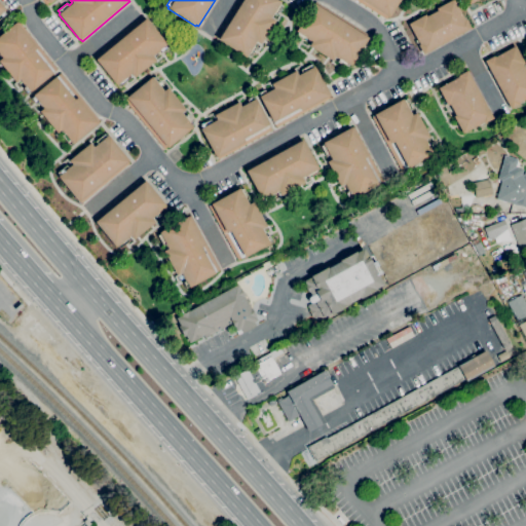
[(250,57),(247,55),(246,57),(218,39),(218,38),(216,37),(238,0),(275,0),(279,2),(278,4),(282,5),(275,15),(273,13),(270,17),(274,21),(260,44),(256,41),(253,45),(256,47),(250,57)]
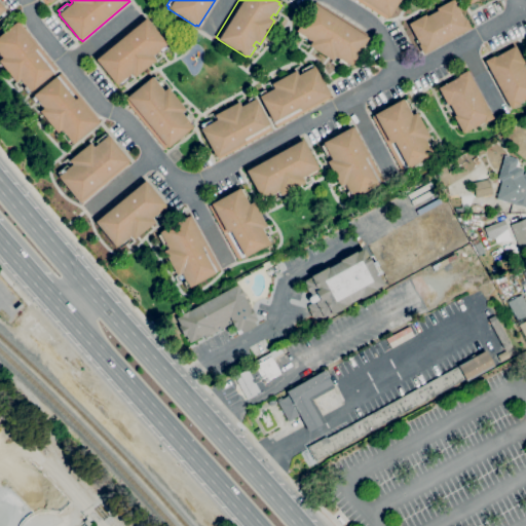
[(386,19),(355,0),(399,0),(388,17),(387,16),(386,19)]
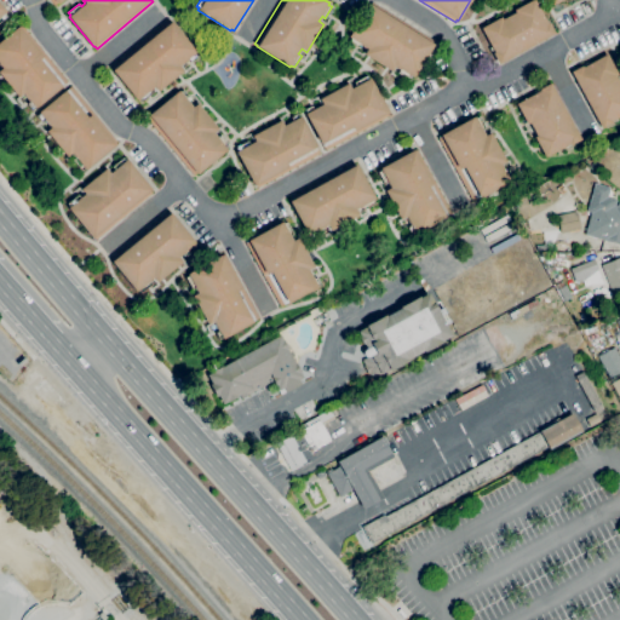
[(499,64),(493,52),(494,52),(481,28),(501,17),(503,19),(516,12),(515,10),(532,0),(534,0),(547,23),(549,22),(555,33),(499,64)]
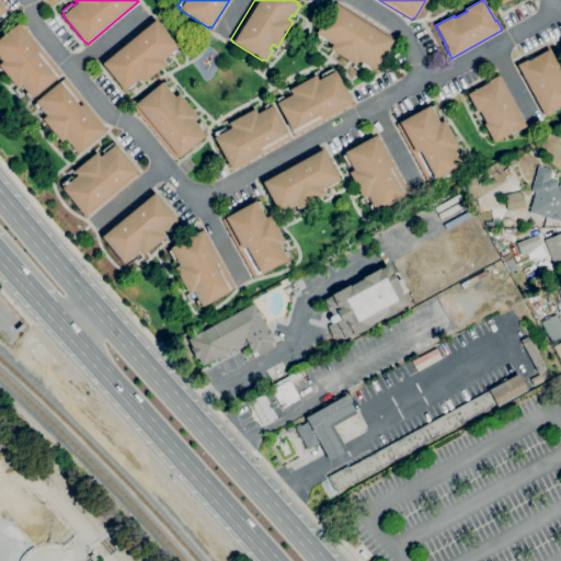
[(370,72),(359,66),(362,63),(357,59),(354,65),(329,48),(332,44),(327,41),(325,44),(315,37),(317,35),(316,34),(334,3),(392,41),(374,70),(371,69),(370,72)]
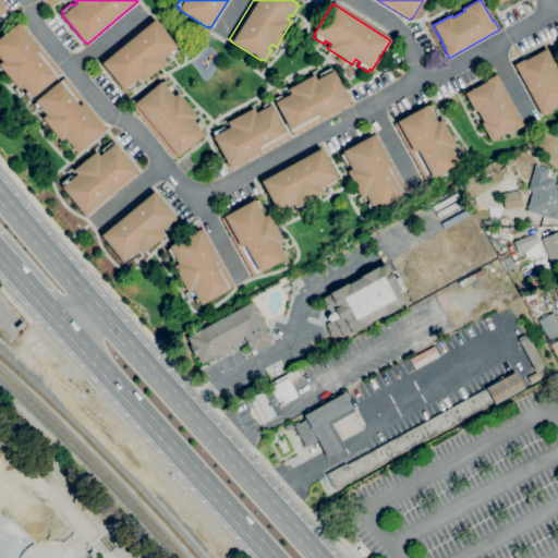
[(126,92),(124,89),(123,91),(101,63),(154,20),(177,47),(176,48),(178,51),(168,59),(166,56),(161,59),(165,63),(142,82),(138,77),(134,82),(136,84),(126,92)]
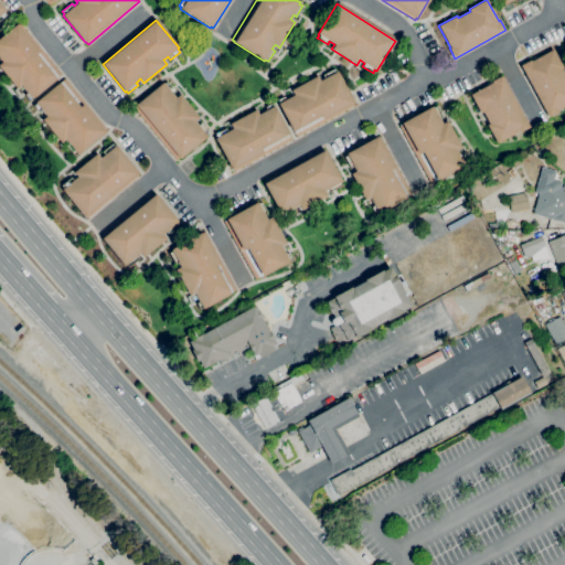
[(29,100),(24,95),(27,93),(21,85),(17,88),(0,67),(0,63),(2,62),(0,60),(0,36),(17,23),(40,51),(36,53),(57,78),(32,98),(31,97),(29,100)]
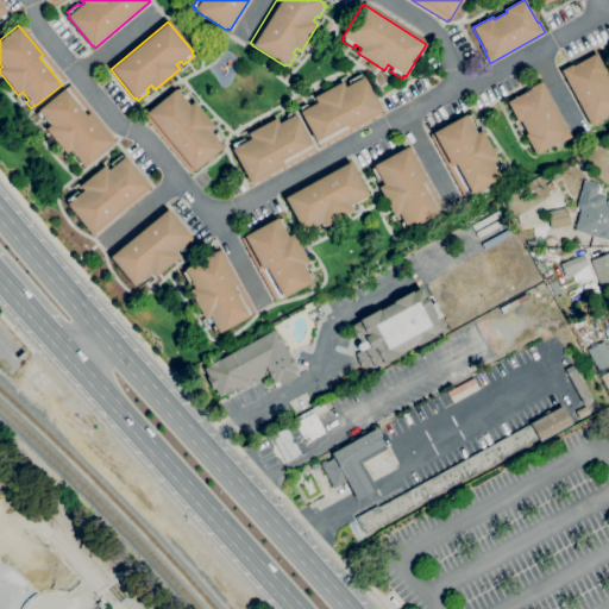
[(591,125),(562,70),(572,64),(573,66),(596,54),(607,73),(604,74),(608,82),(608,113),(601,118),(602,120),(591,125)]
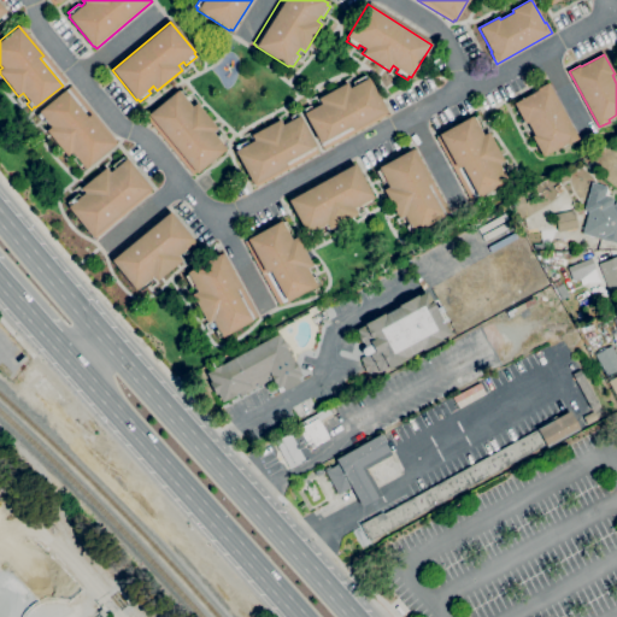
[(324,150),(323,147),(322,147),(304,113),(305,112),(303,110),(310,105),(311,109),(321,104),(317,99),(346,82),(350,88),(354,86),(352,82),(364,76),(366,78),(368,77),(387,112),(386,112),(387,115),(324,150)]
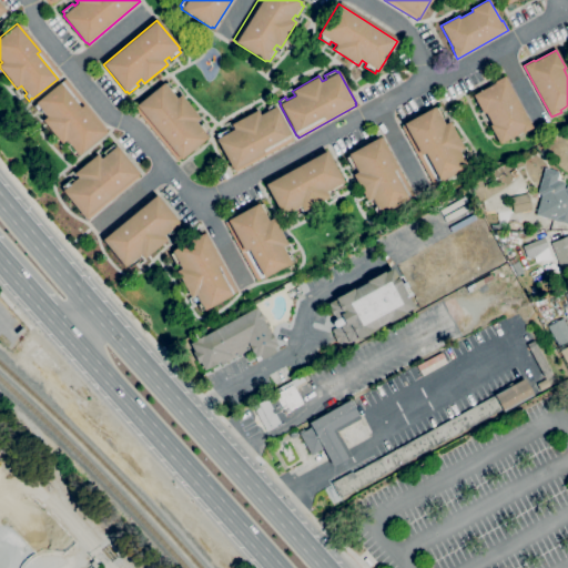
[(499,144),(489,125),(492,124),(485,112),(483,113),(473,95),(495,83),(494,81),(504,75),(533,128),(523,133),(521,132),(499,144)]
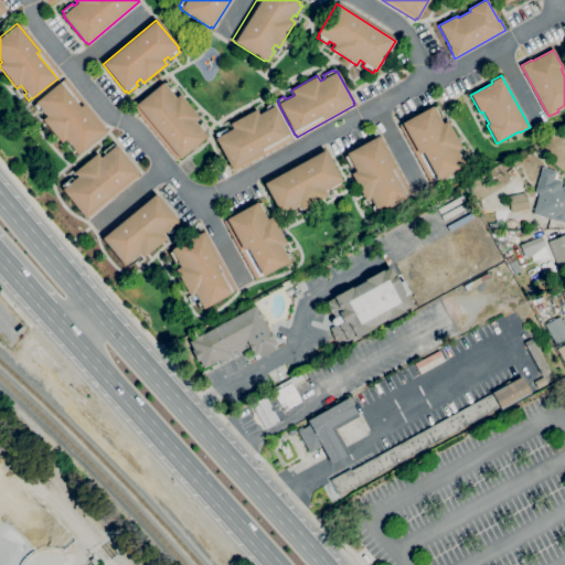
[(78,155),(75,151),(73,155),(65,146),(68,144),(65,139),(61,142),(42,119),(46,116),(41,109),(38,112),(33,106),(35,104),(35,103),(60,82),(81,106),(83,104),(106,131),(78,155)]
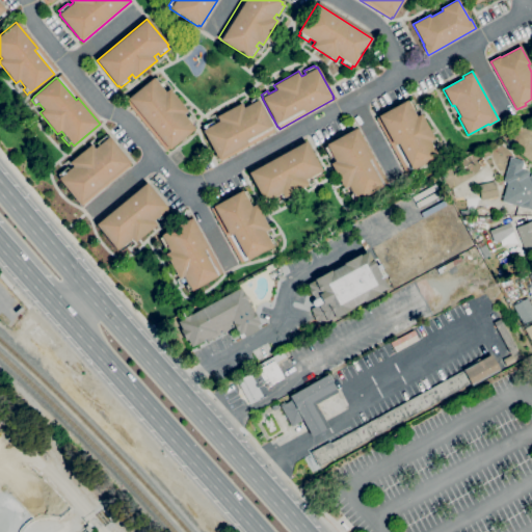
[(166,151),(126,102),(128,100),(128,99),(153,78),(154,79),(157,78),(164,86),(161,88),(165,92),(169,88),(187,110),(183,113),(186,117),(188,115),(195,125),(193,127),(194,128),(169,150),(168,149),(166,151)]
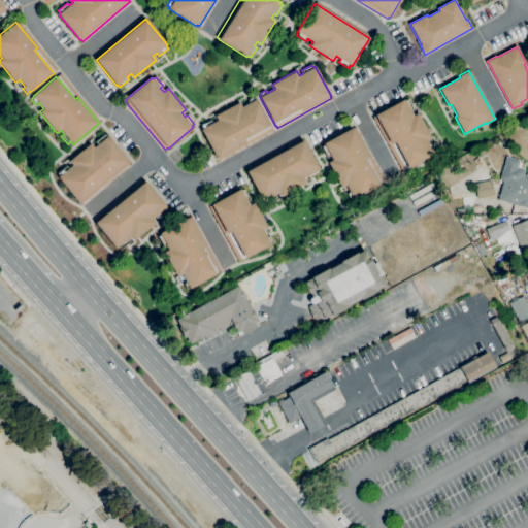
[(219,160),(218,158),(217,158),(201,129),(203,128),(201,125),(211,120),(213,122),(217,120),(215,116),(239,102),(241,106),(249,102),(248,100),(253,97),(254,99),(256,98),(270,124),(269,125),(272,131),(219,160)]
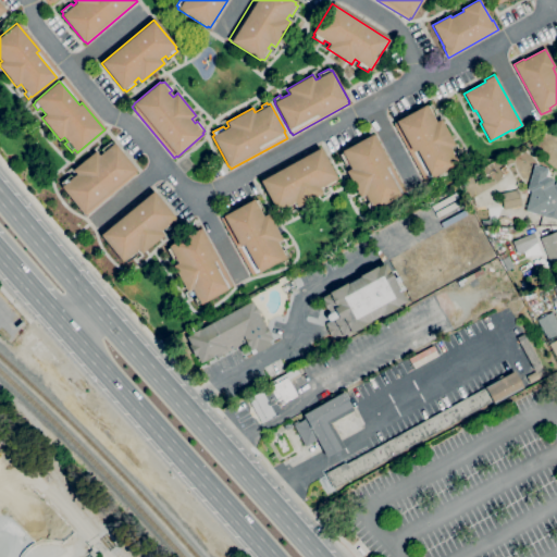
[(424,181),(394,124),(397,122),(396,121),(425,104),(426,107),(430,104),(436,115),(433,118),(435,122),(441,120),(454,145),(449,148),(458,163),(432,177),(432,176),(424,181)]
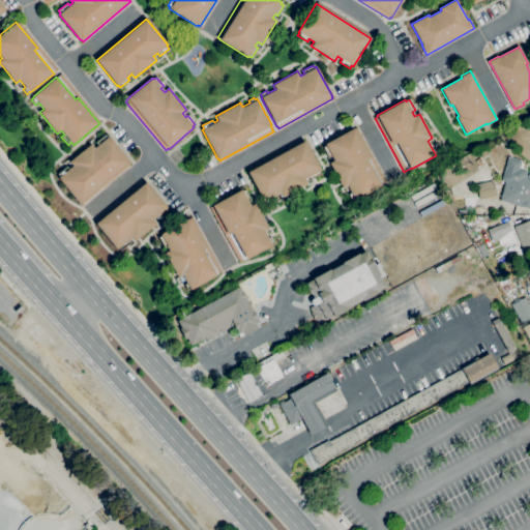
[(355,200),(354,197),(351,199),(348,195),(351,193),(347,184),(342,187),(329,163),(334,159),(331,155),(328,157),(323,148),(326,147),(324,144),(354,128),(370,157),(367,158),(381,185),(355,200)]
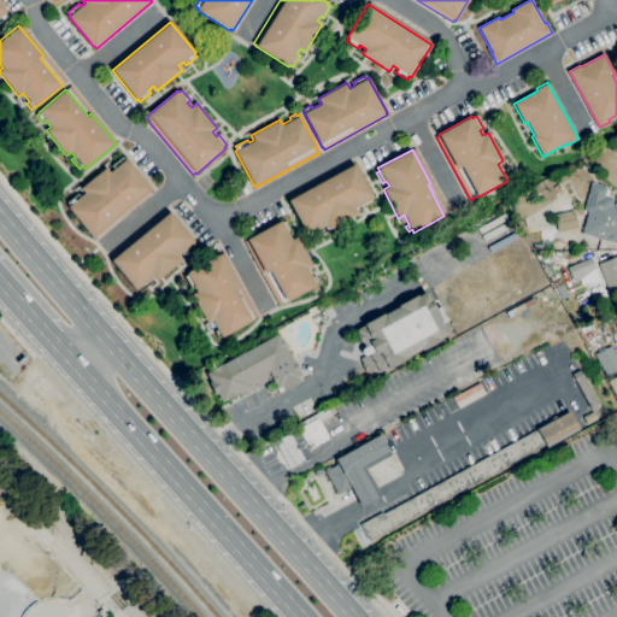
[(92,236),(68,206),(71,204),(69,201),(78,193),(81,195),(84,193),(81,188),(105,168),(110,172),(115,168),(112,165),(122,157),(124,159),(127,158),(151,188),(92,236)]
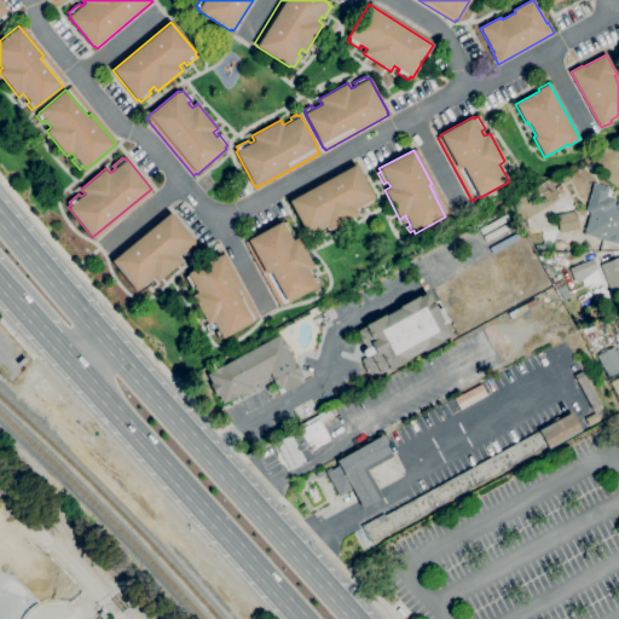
[(313,236),(312,233),(307,236),(289,201),(357,165),(375,198),(374,200),(375,203),(362,210),(360,207),(356,209),(358,214),(330,230),(327,225),(322,227),(323,231),(313,236)]
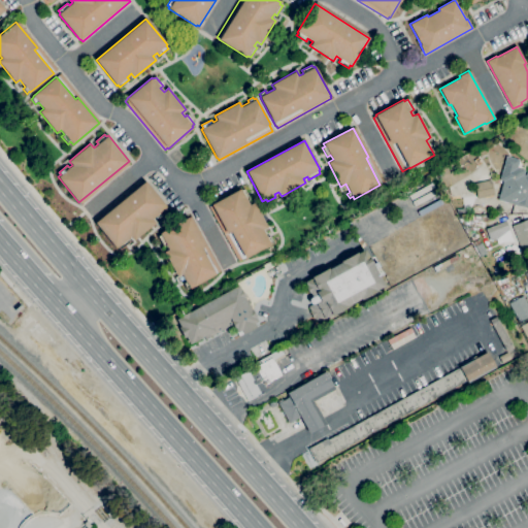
[(527,208),(513,204),(513,203),(506,201),(507,199),(499,196),(503,182),(518,186),(522,173),(527,174),(527,208)]
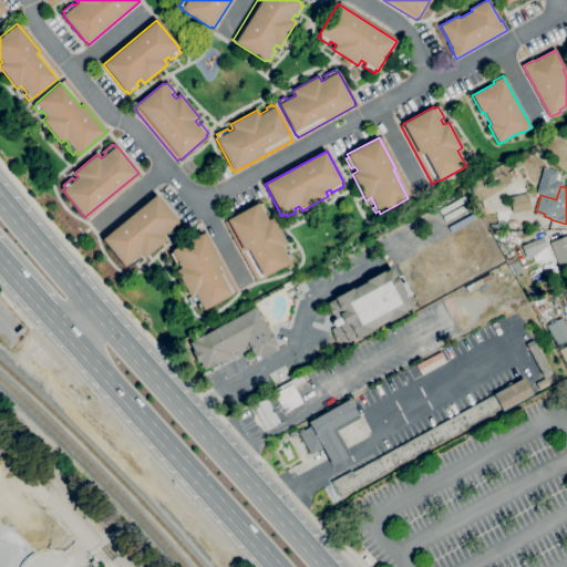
[(514,213),(509,197),(527,193),(531,209),(514,213)]
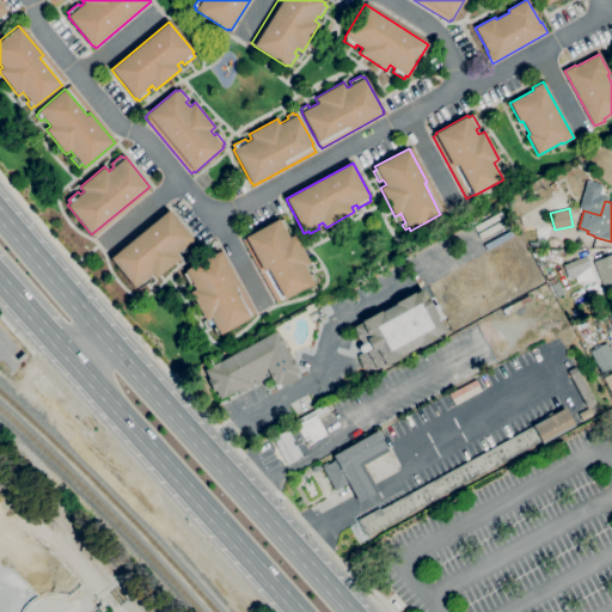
[(139,289),(136,286),(134,288),(110,258),(169,210),(193,240),(191,242),(194,244),(183,252),(181,250),(176,254),(181,258),(155,279),(151,274),(147,277),(150,281),(139,289)]
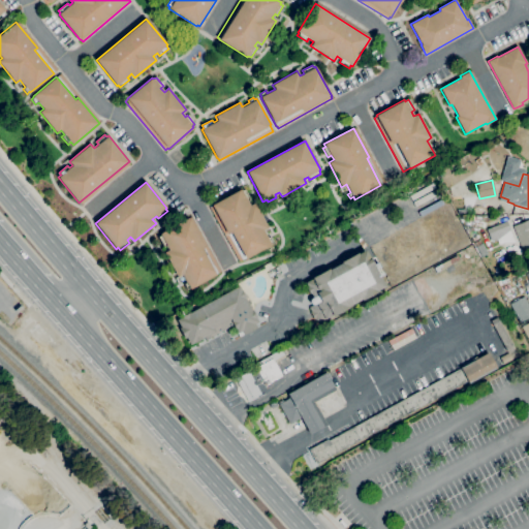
[(239,261),(210,208),(212,206),(212,205),(241,189),(241,191),(245,189),(250,198),(247,200),(250,206),(254,203),(268,227),(262,230),(268,238),(270,237),(273,242),(270,244),(271,245),(246,258),(246,257),(239,261)]
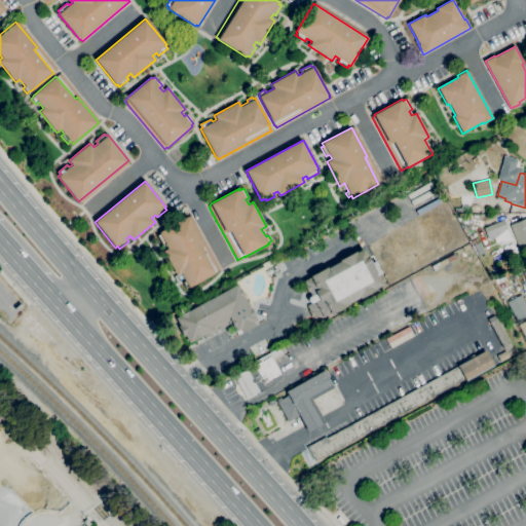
[(186,288),(183,282),(185,280),(181,272),(177,275),(163,251),(167,248),(165,243),(162,246),(157,235),(159,234),(158,232),(189,215),(220,270),(189,287),(188,286),(186,288)]
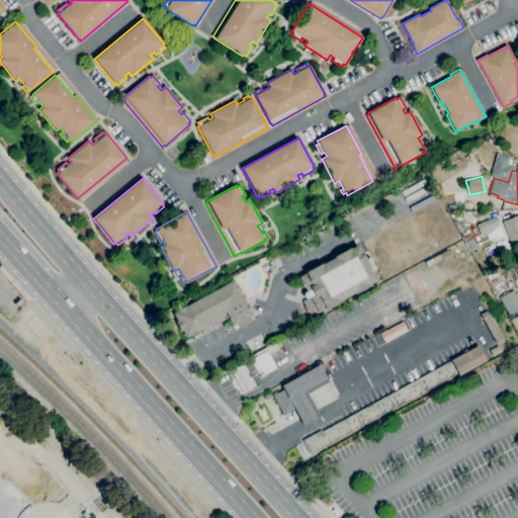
[(517,214),(517,248),(514,250),(502,222),(517,214)]
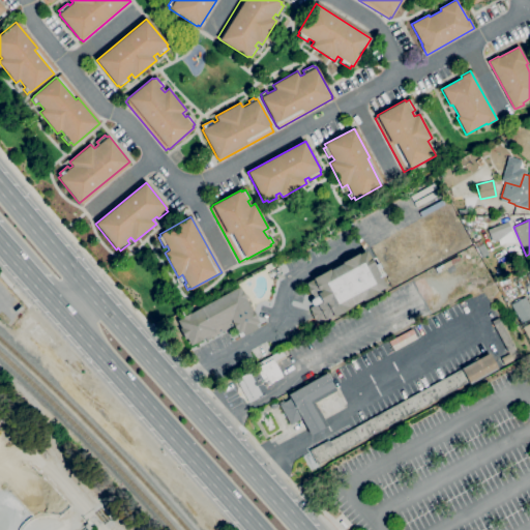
[(510,228),(510,231),(514,242),(504,242),(500,244),(498,240),(495,241),(494,240),(492,241),(487,230),(508,222),(510,228)]
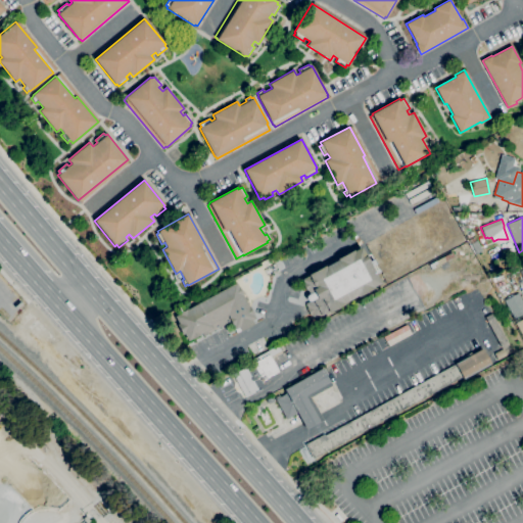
[(476,253),(471,243),(477,240),(482,250),(476,253)]
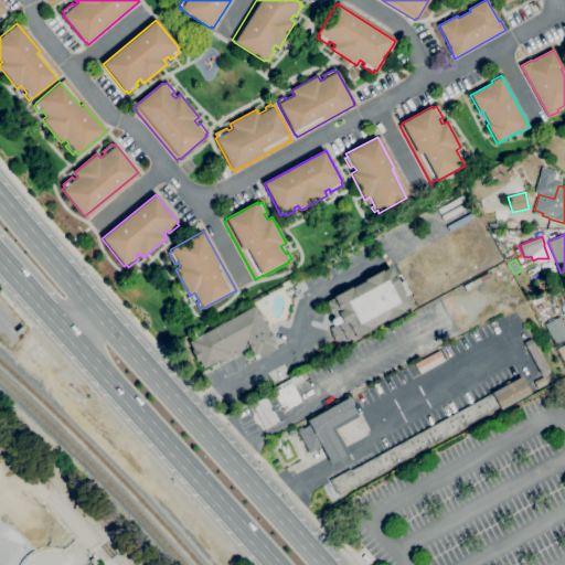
[(339,345),(337,341),(336,341),(331,333),(332,332),(330,328),(334,324),(331,319),(334,318),(332,313),(331,315),(327,307),(328,306),(326,302),(333,298),(333,297),(350,287),(350,288),(364,280),(363,279),(381,270),(382,272),(390,267),(395,276),(398,281),(412,306),(403,310),(404,311),(386,321),(386,320),(372,328),(355,338),(355,337),(339,345)]
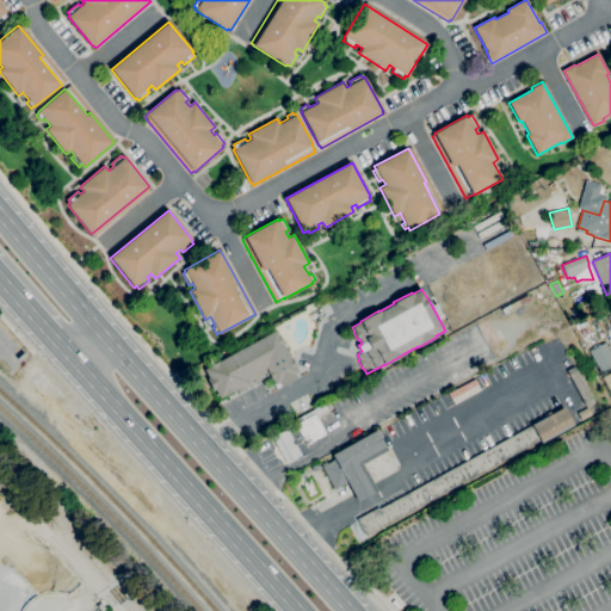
[(598,320),(597,319),(597,320),(594,315),(602,310),(604,315),(604,316),(598,320)]
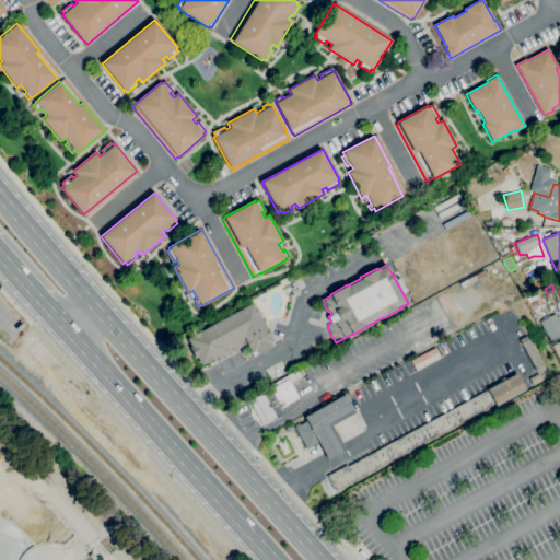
[(201,365),(197,358),(196,359),(189,348),(191,347),(187,338),(191,336),(190,336),(200,330),(200,331),(253,303),(255,306),(260,315),(259,315),(267,328),(267,327),(272,337),(271,337),(273,340),(269,342),(271,347),(258,354),(258,353),(254,356),(247,345),(218,360),(217,358),(206,363),(206,362),(201,365)]
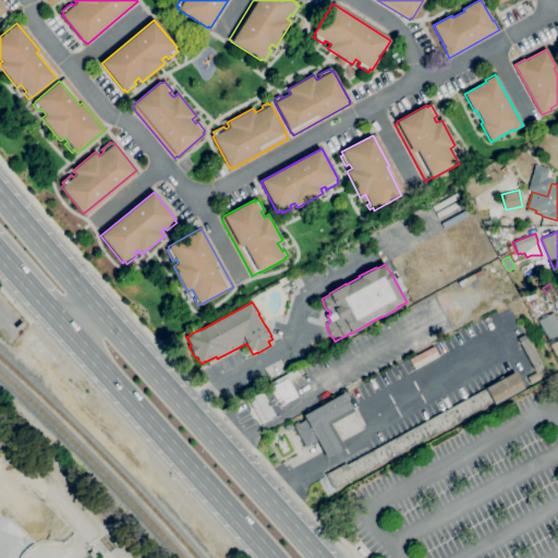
[(557,335),(549,340),(538,320),(553,313),(557,322),(557,335)]
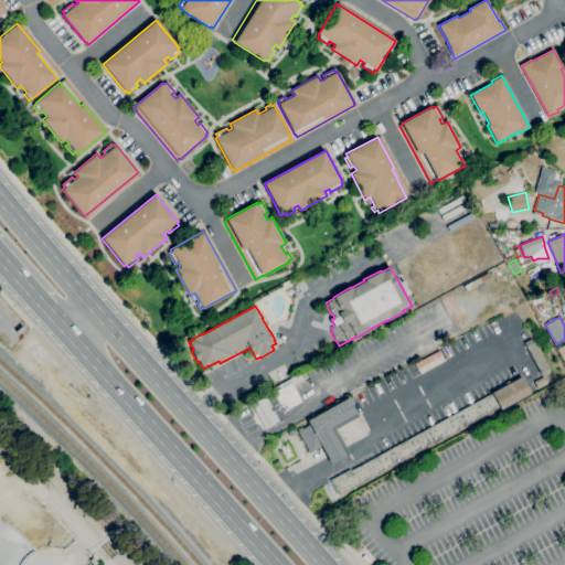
[(540,372),(547,366),(531,342),(523,348),(540,372)]
